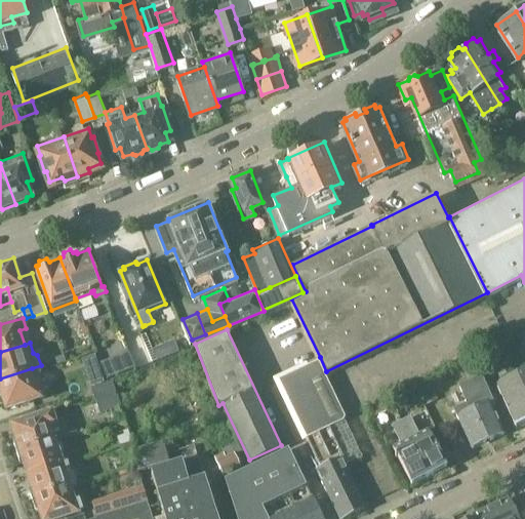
[(279,377),(320,464),(340,454),(344,453),(329,424),(342,416),(345,412),(326,371),(320,357),(279,377)]
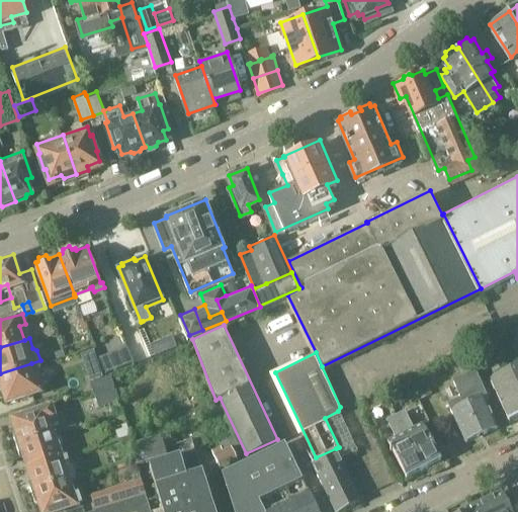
[(36,378),(31,363),(0,373),(0,386),(3,387),(6,399),(45,387),(41,376),(36,378)]
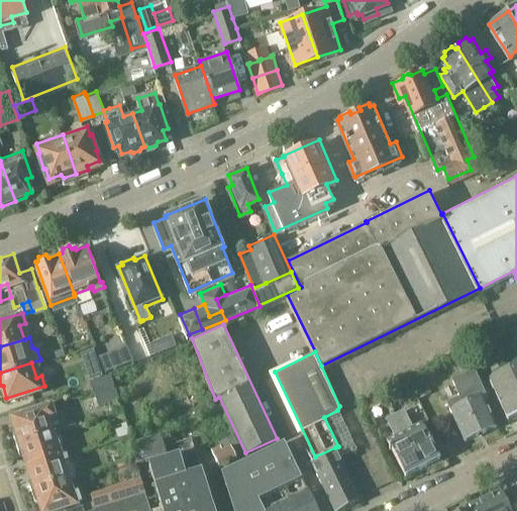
[(509,417),(516,413),(516,364),(490,377),(509,417)]
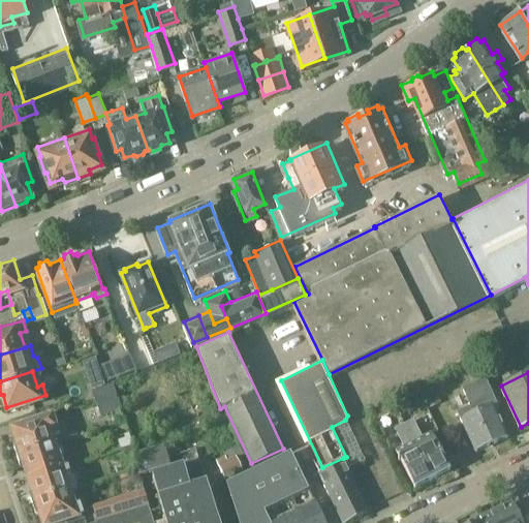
[(115,394),(110,379),(92,386),(96,399),(97,399),(115,394)]
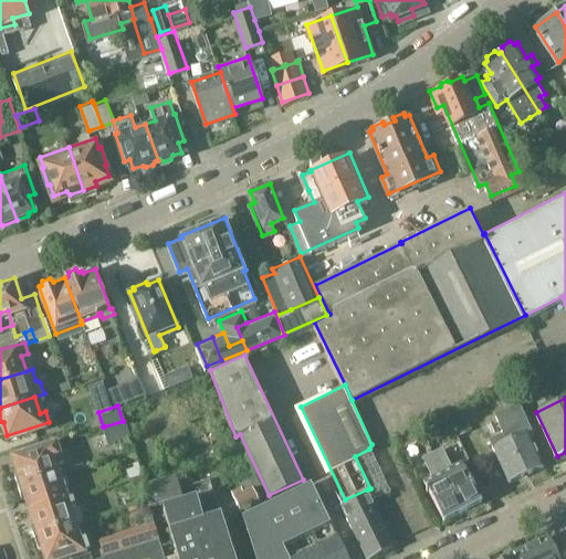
[(127,434),(123,421),(104,426),(103,426),(108,441),(127,434)]
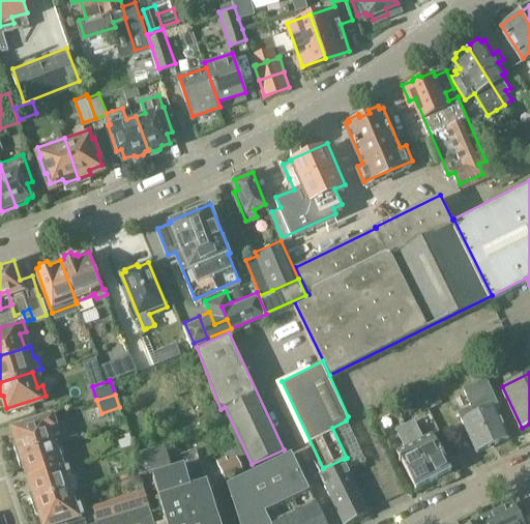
[(476,448),(509,435),(496,404),(482,410),(477,398),(461,405),(466,417),(463,418),(476,448)]
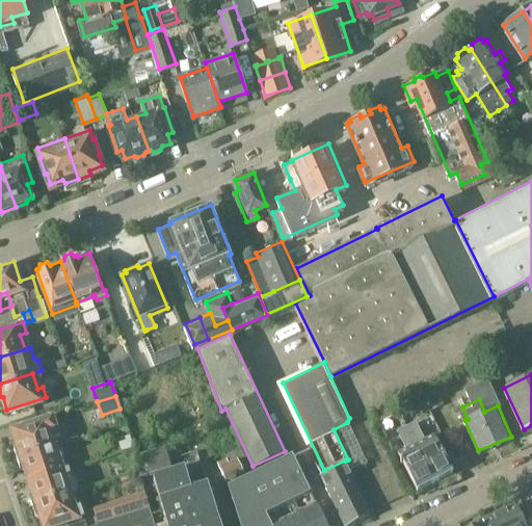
[(374,411),(378,418),(391,413),(388,404),(374,411)]
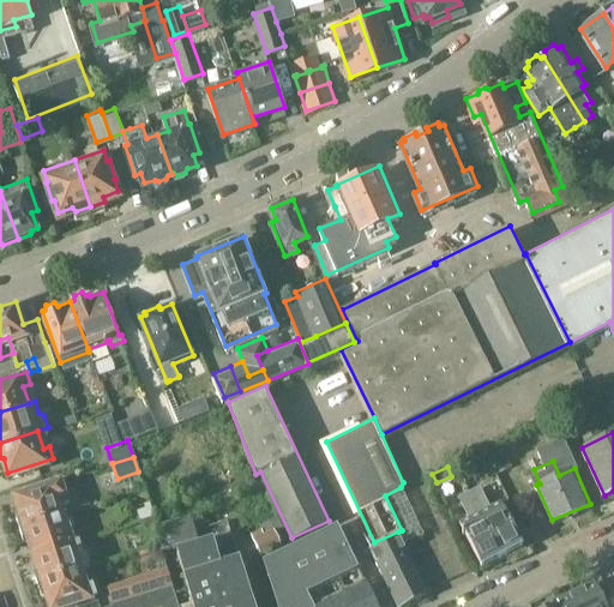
[(16,512),(19,523),(61,510),(79,504),(74,486),(67,487),(65,478),(59,479),(14,493),(19,508),(16,512)]
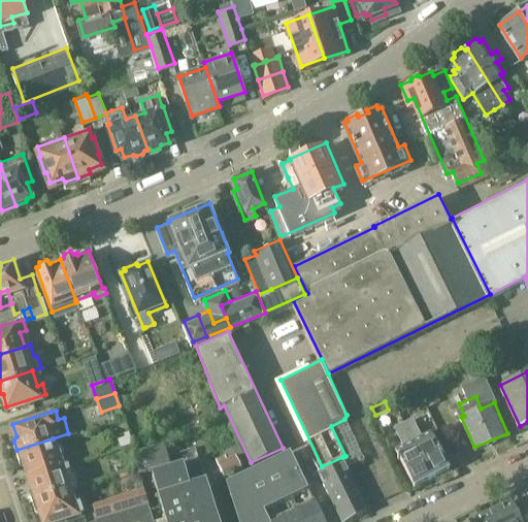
[(421,456),(430,476),(449,466),(430,428),(422,432),(413,415),(405,419),(411,432),(417,434),(426,454),(421,456)]
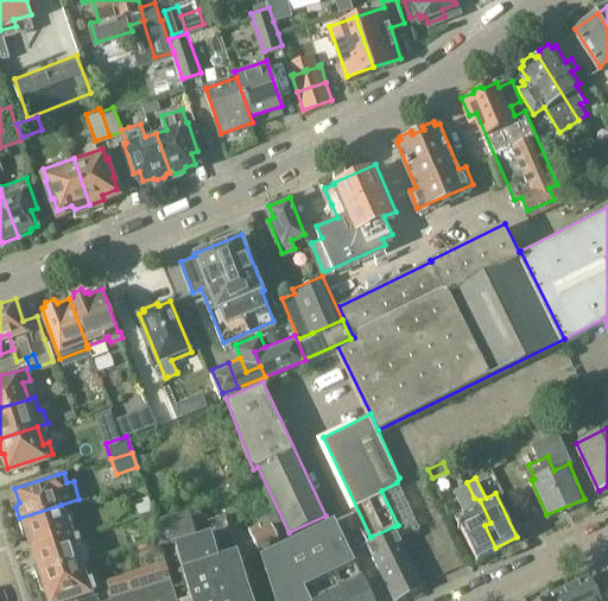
[(477,557),(495,548),(485,525),(491,523),(480,500),(474,498),(467,482),(455,488),(464,508),(455,513),(477,557)]
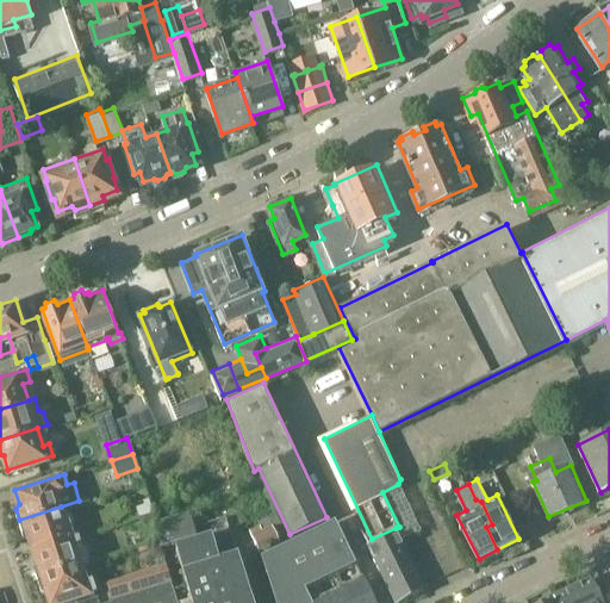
[(136,503),(139,514),(154,509),(149,493),(143,496),(144,499),(136,503)]
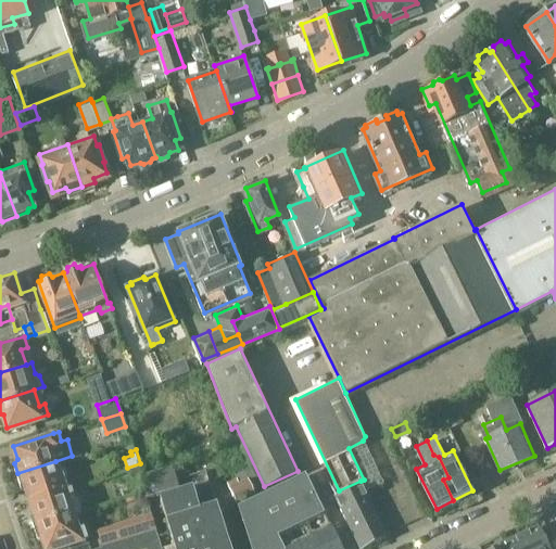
[(26,486),(29,497),(70,484),(66,474),(61,476),(55,461),(17,473),(21,484),(26,486)]
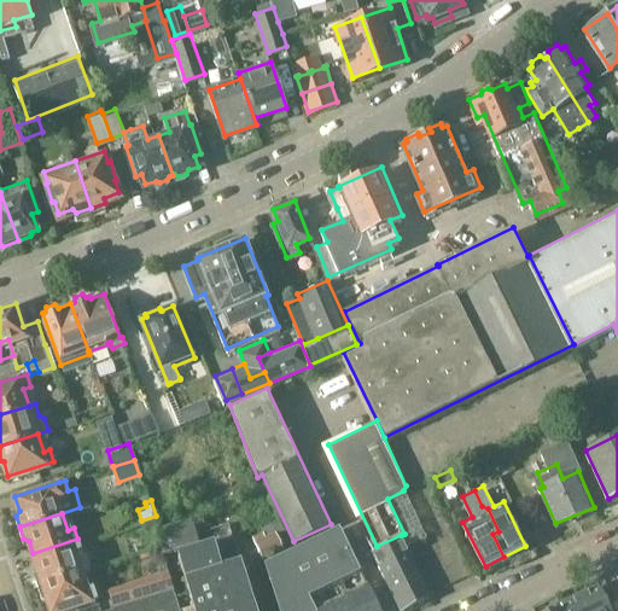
[(192,513),(157,527),(164,553),(178,550),(200,543),(192,513)]
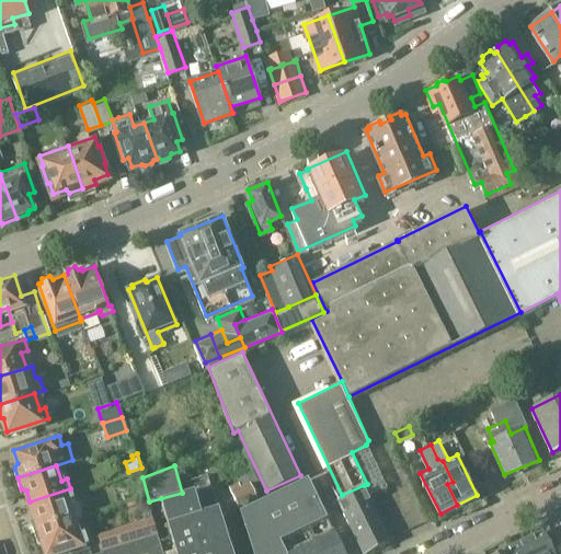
[(130,480),(145,475),(141,468),(128,472),(130,480)]
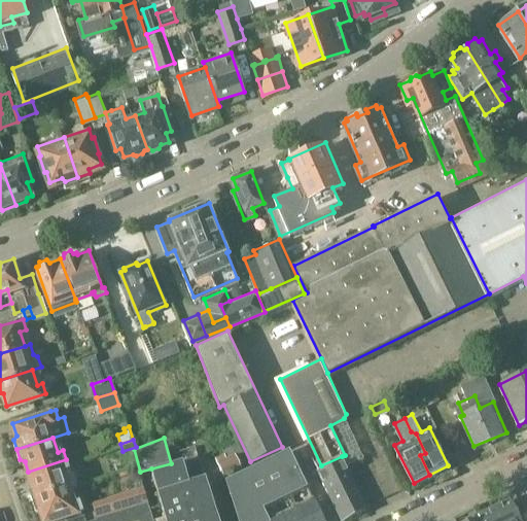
[(239,520),(271,520),(269,516),(264,507),(308,485),(289,447),(225,478),(239,520)]
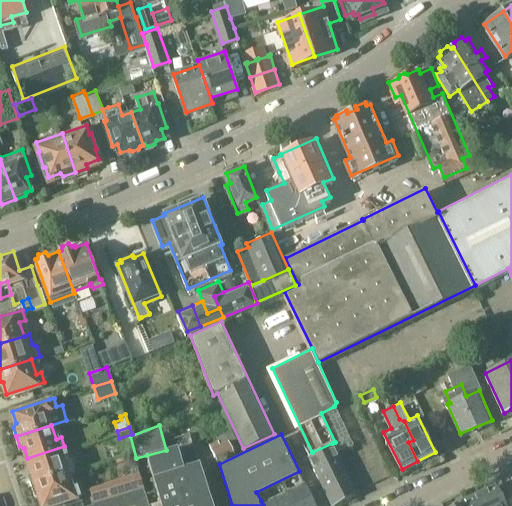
[(209,442),(218,462),(235,453),(227,437),(219,441),(217,438),(209,442)]
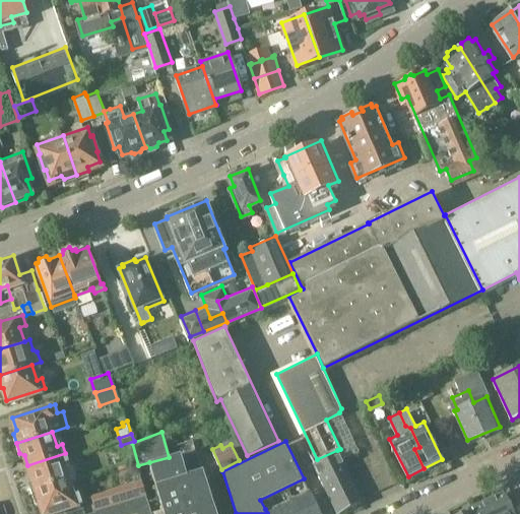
[(149,462),(165,513),(216,513),(203,468),(202,469),(196,450),(181,454),(181,453),(169,457),(149,462)]
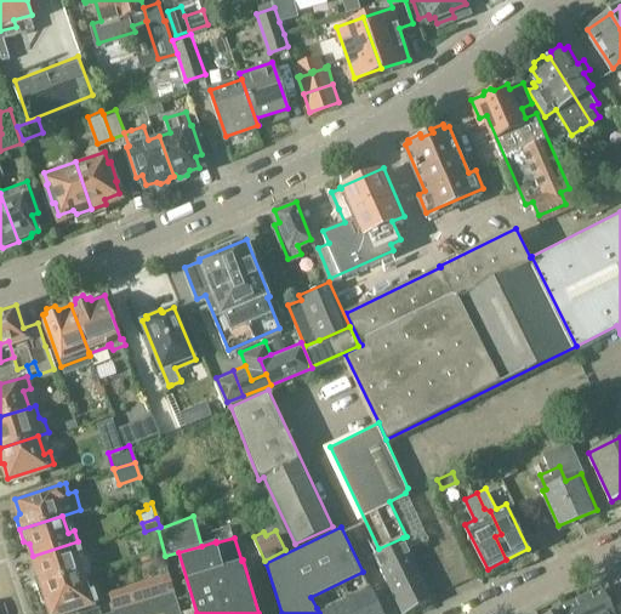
[(379,549),(374,551),(403,610),(432,596),(403,538),(379,549)]
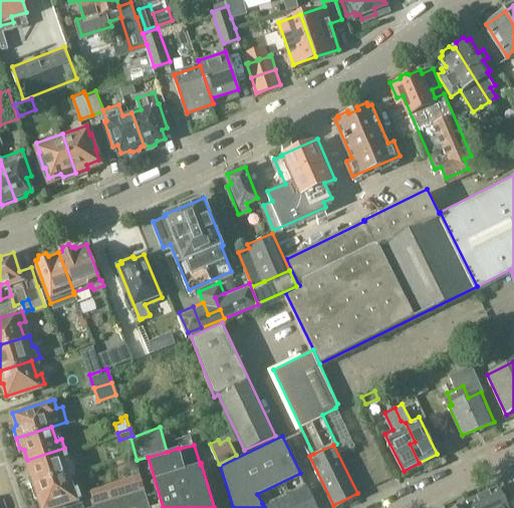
[(28,475),(31,484),(66,473),(62,459),(67,457),(64,448),(27,460),(31,471),(28,475)]
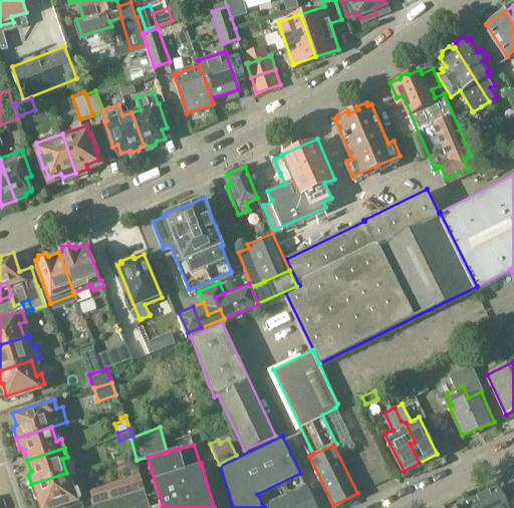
[(89,487),(93,502),(102,499),(144,486),(140,472),(89,487)]
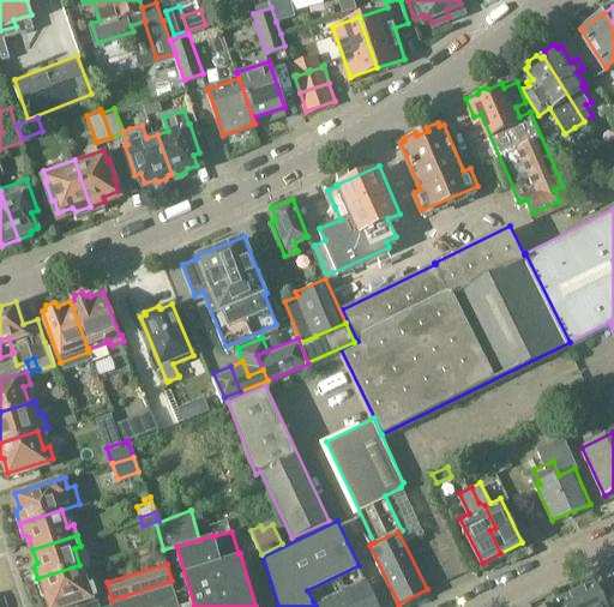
[(85,582),(79,565),(37,578),(42,590),(47,593),(52,606),(96,593),(91,580),(85,582)]
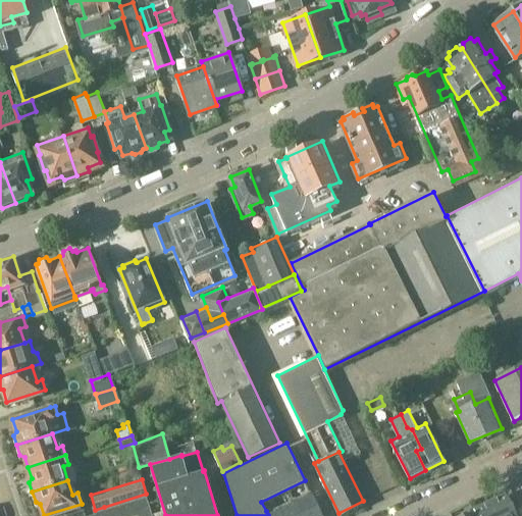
[(322,515),(310,489),(266,511),(268,515),(322,515)]
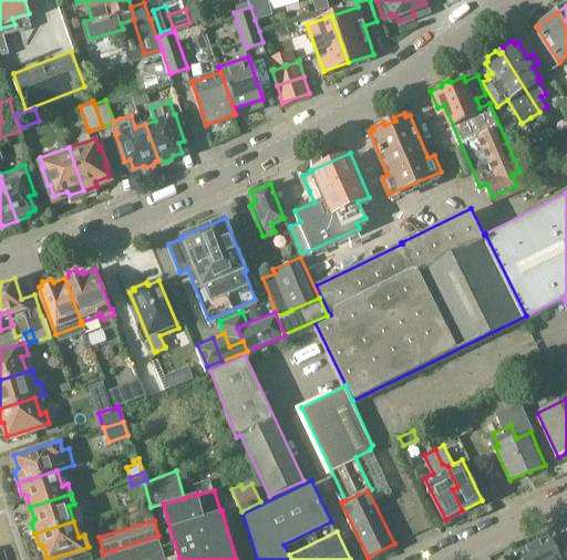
[(515,550),(517,555),(519,559),(562,559),(549,533),(515,550)]
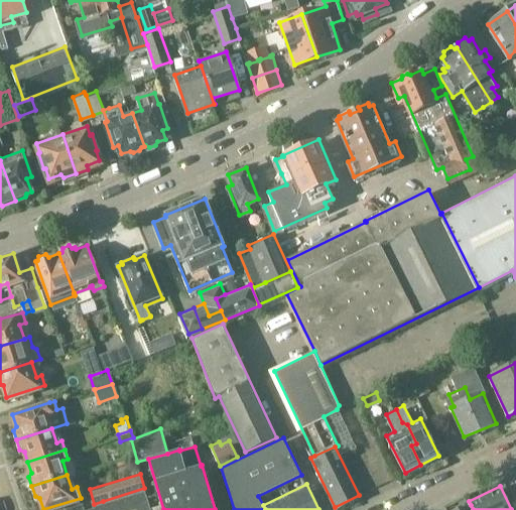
[(103,501),(105,509),(116,509),(141,502),(142,505),(138,509),(151,509),(144,488),(103,501)]
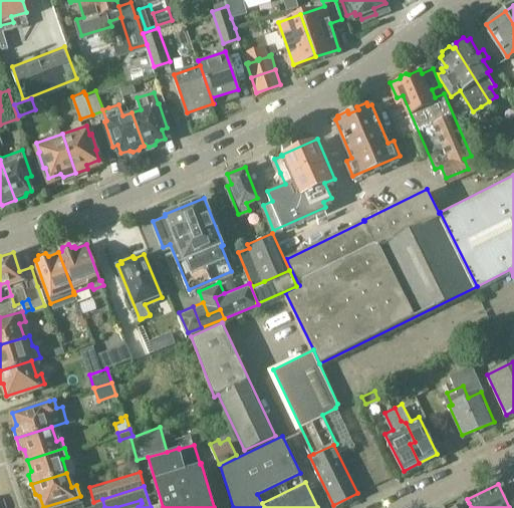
[(85,507),(104,507),(102,499),(93,502),(85,505),(85,507)]
